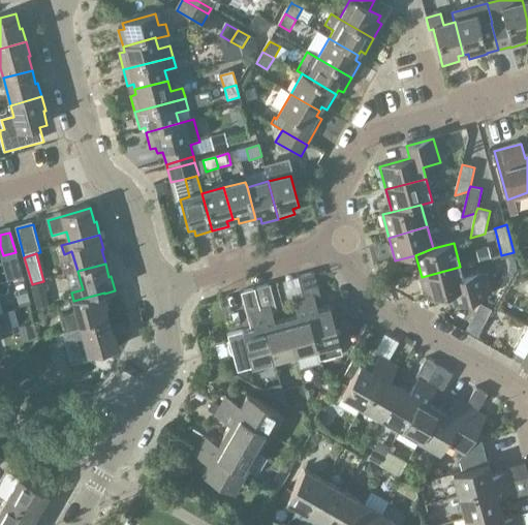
[(460,267),(422,277),(428,300),(453,294),(456,306),(487,298),(480,276),(464,280),(460,267)]
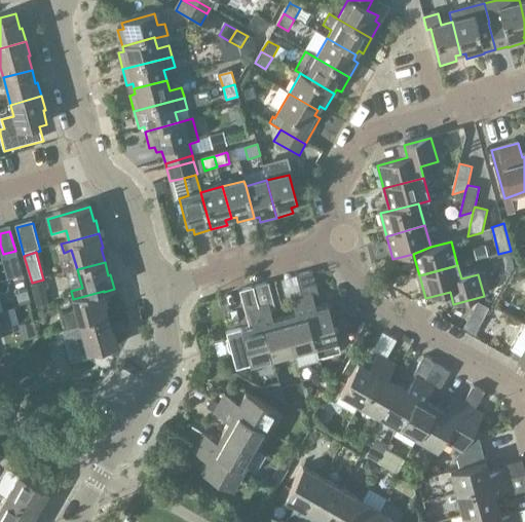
[(320,300),(312,274),(311,272),(296,276),(301,297),(314,348),(317,358),(339,352),(328,307),(315,310),(313,301),(320,300)]
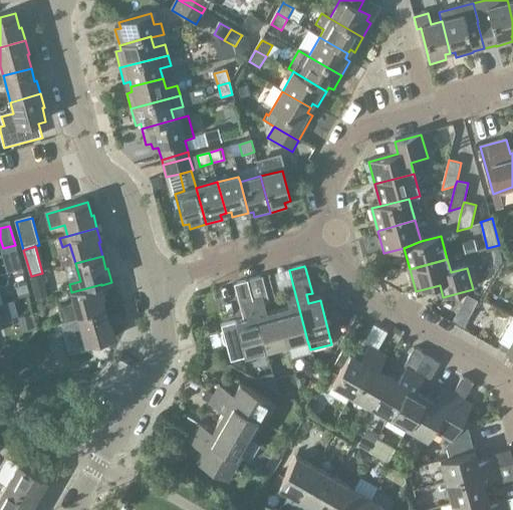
[(269,304),(262,279),(261,277),(246,282),(266,351),(287,345),(277,311),(266,314),(264,306),(269,304)]
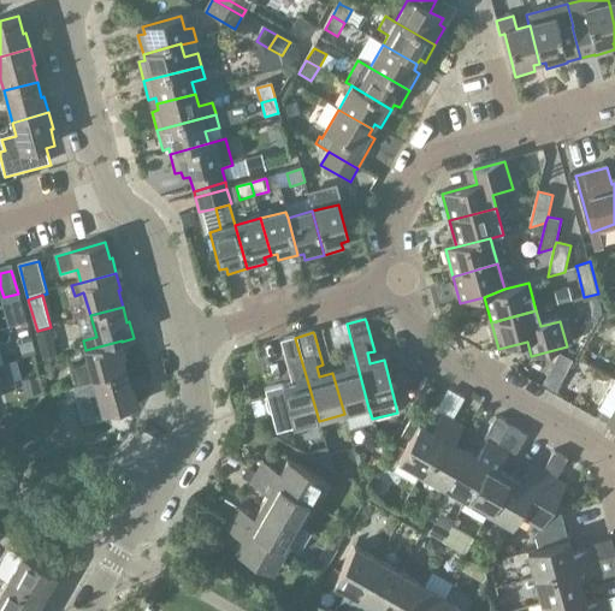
[(282,387),(265,392),(276,432),(293,428),(319,421),(295,338),(278,343),(285,366),(290,365),(295,384),(282,387)]
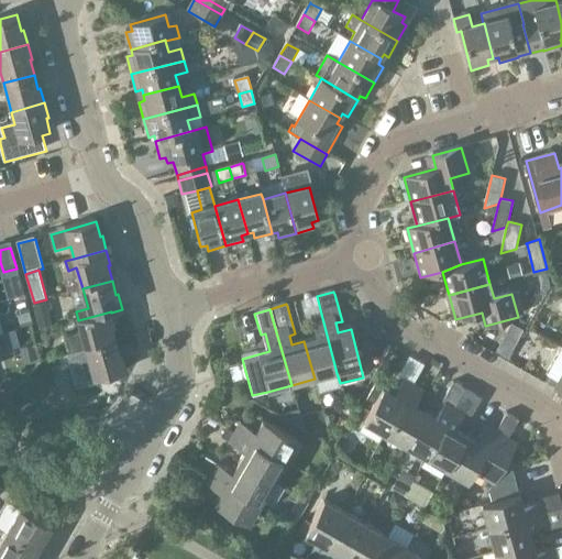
[(116,327),(111,313),(111,311),(78,320),(83,333),(66,338),(70,354),(87,350),(87,351),(117,342),(112,327),(116,327)]
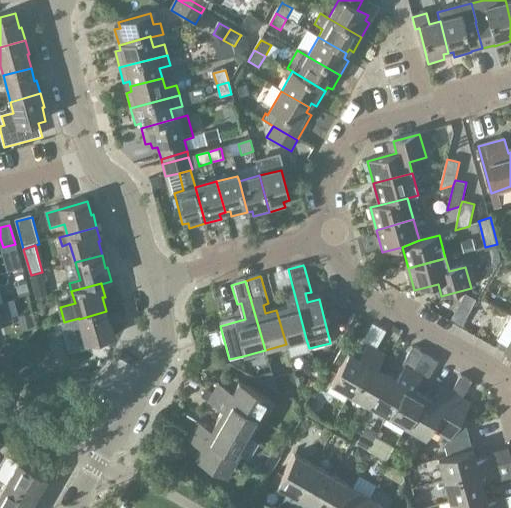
[(286,344),(306,339),(293,289),(283,292),(287,308),(276,310),(286,344)]
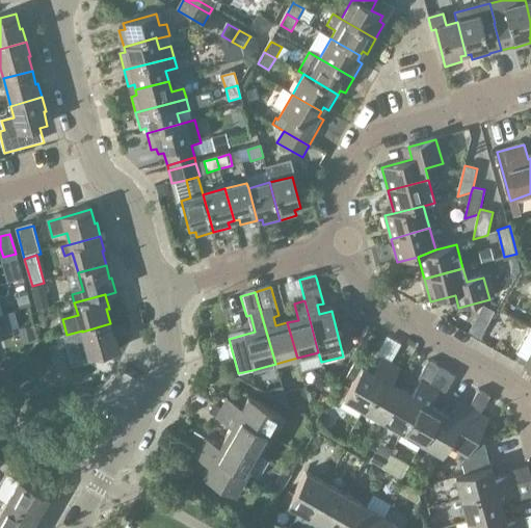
[(475,334),(489,325),(481,308),(466,316),(475,334)]
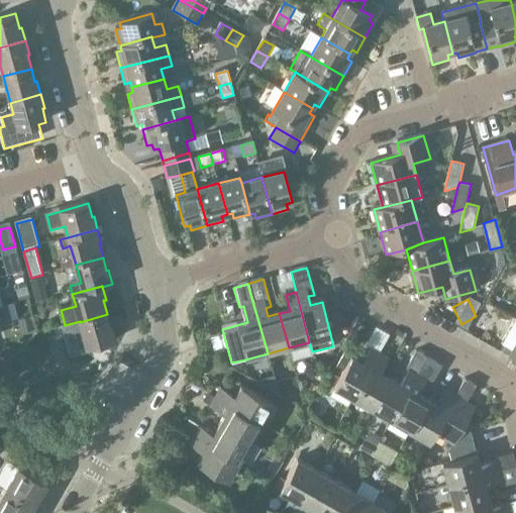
[(107,314),(80,322),(87,349),(117,340),(113,327),(111,327),(107,314)]
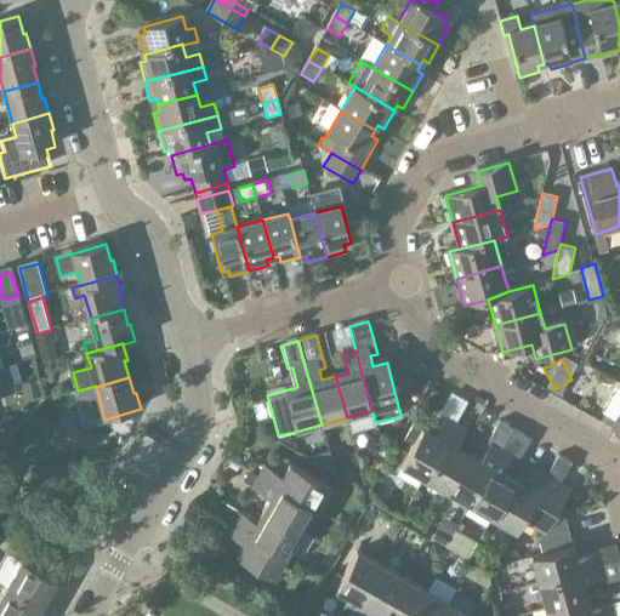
[(424,480),(455,426),(444,418),(434,437),(415,426),(405,443),(413,446),(400,467),(424,480)]
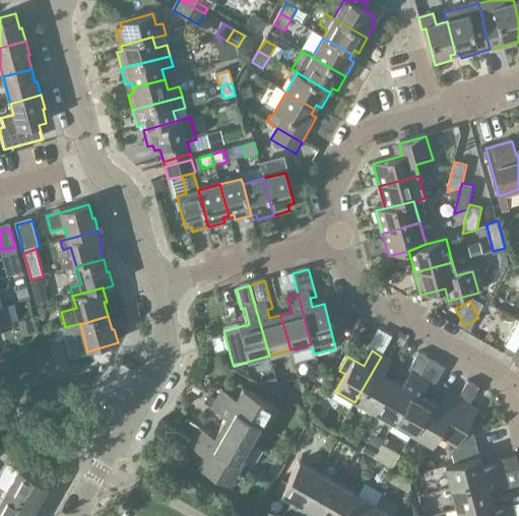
[(393,424),(430,361),(418,355),(408,372),(409,373),(401,387),(392,382),(374,412),(393,424)]
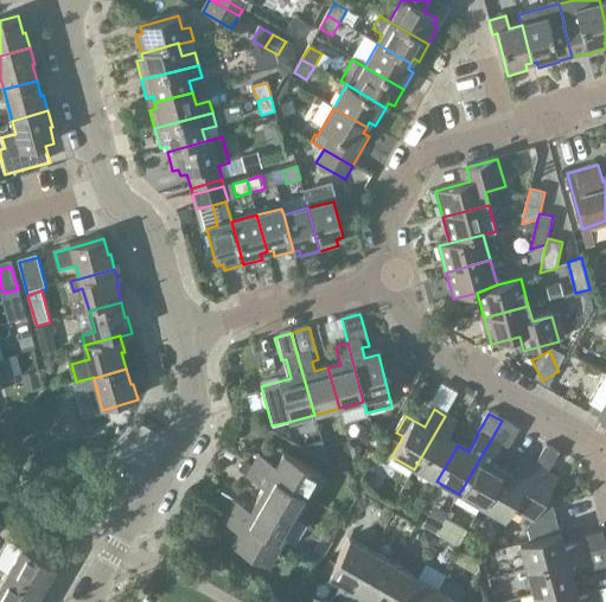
[(437,481),(458,446),(446,439),(455,422),(445,416),(414,469),(437,481)]
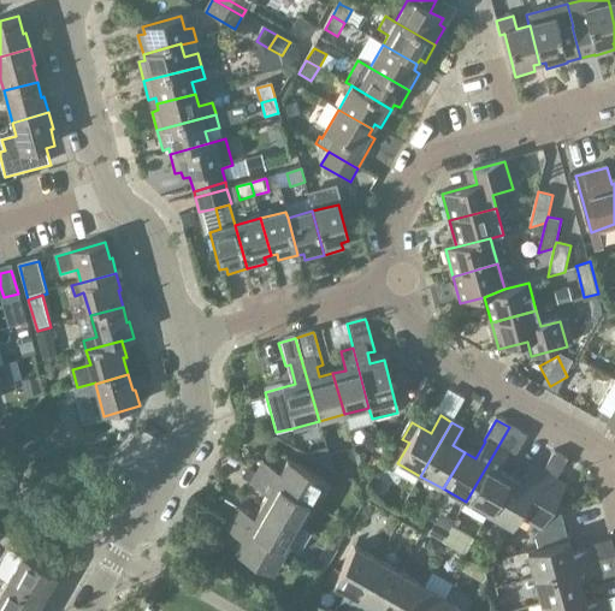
[(489,515),(509,478),(497,470),(503,461),(510,466),(526,437),(509,427),(466,502),(489,515)]
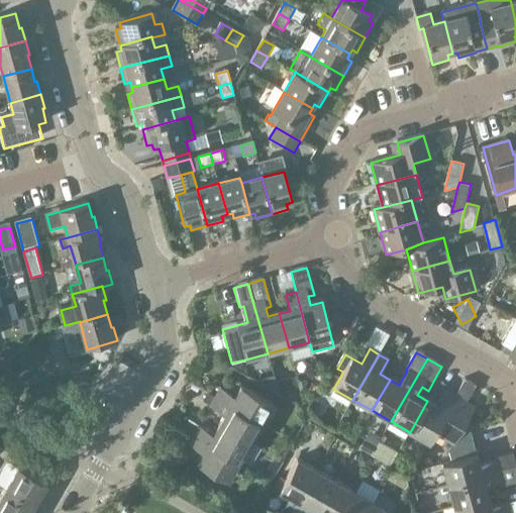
[(467,404),(476,388),(477,387),(465,381),(455,398),(454,397),(434,434),(452,444),(448,450),(451,463),(477,455),(470,431),(463,427),(475,408),(467,404)]
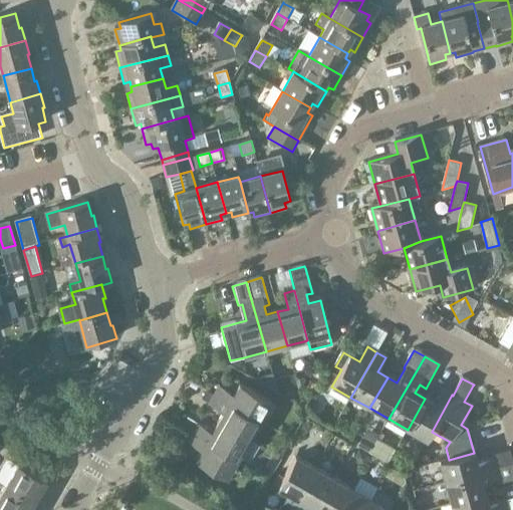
[(214,397),(259,423),(270,403),(240,386),(234,396),(219,388),(214,397)]
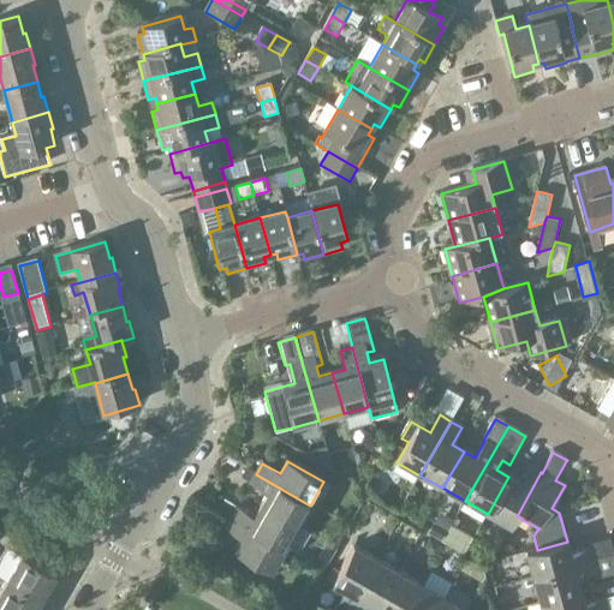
[(541,472),(531,466),(530,466),(520,484),(508,477),(488,514),(511,527),(517,516),(541,472)]
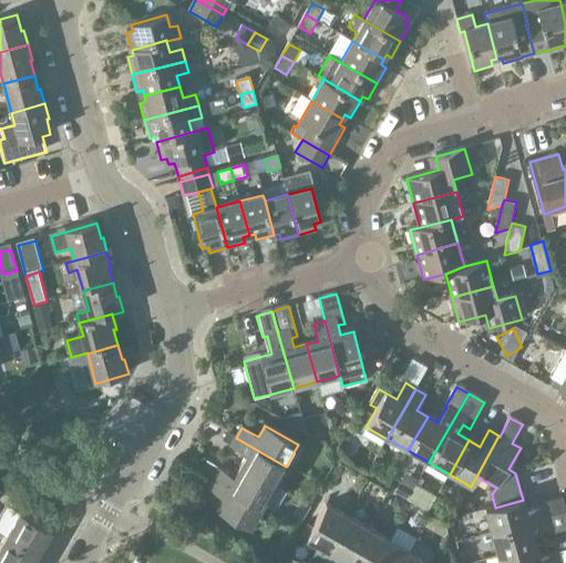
[(274,487),(286,467),(236,438),(230,448),(246,457),(240,468),(274,487)]
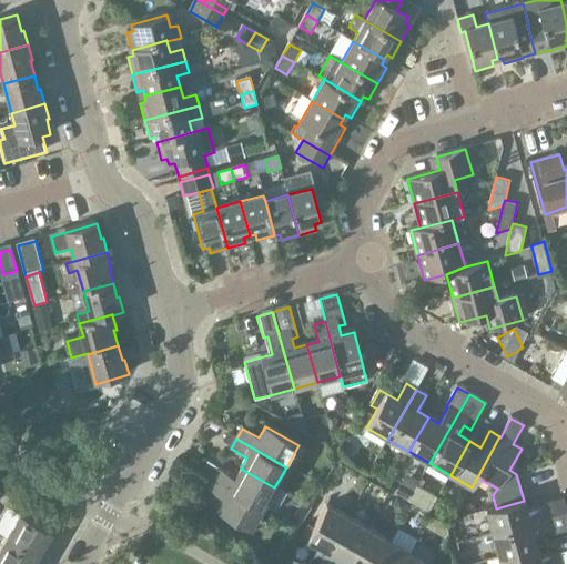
[(263,509),(274,487),(241,469),(234,479),(219,470),(213,480),(263,509)]
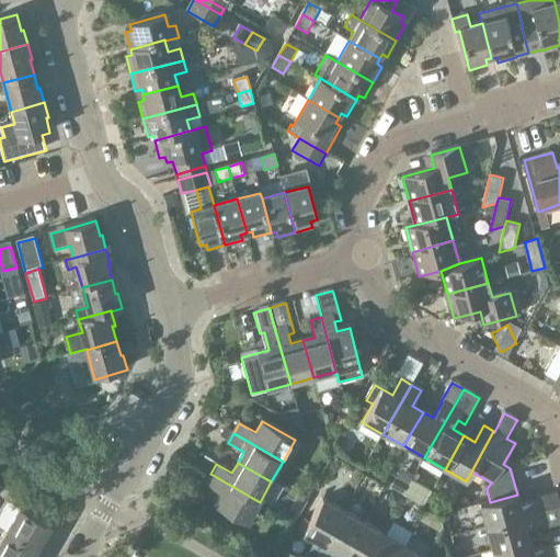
[(248,523),(260,502),(210,474),(205,484),(220,492),(214,504),(248,523)]
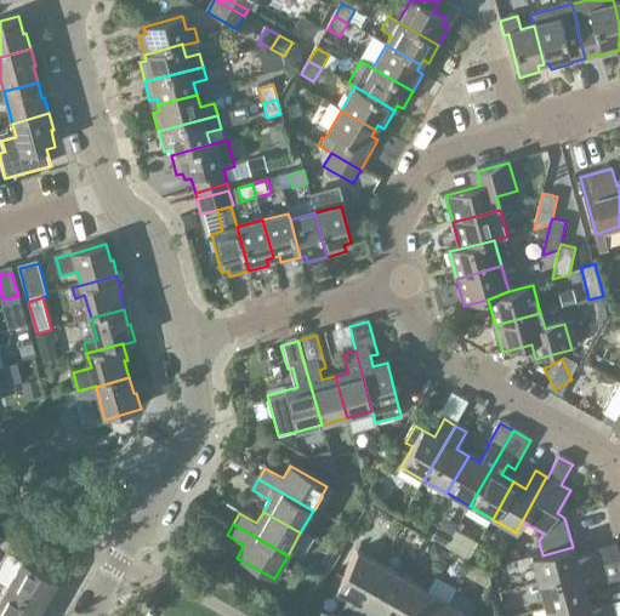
[(539,585),(619,563),(619,558),(615,546),(595,552),(596,555),(576,560),(573,547),(542,555),(532,558),(539,585)]
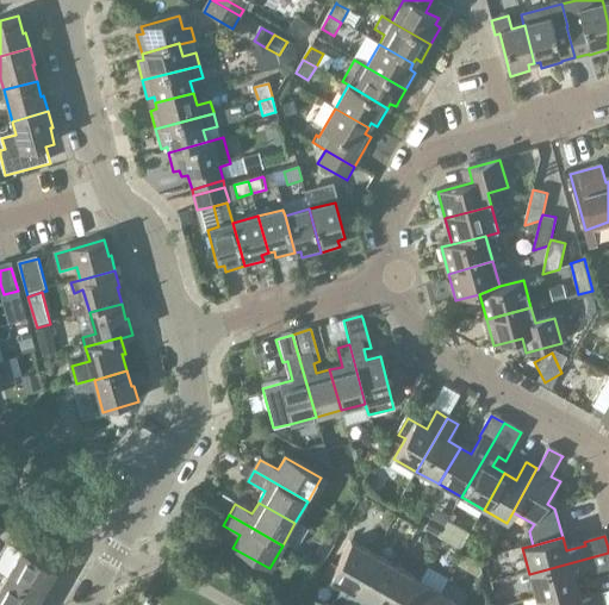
[(345,604),(373,556),(350,543),(330,580),(342,587),(333,604),(345,604)]
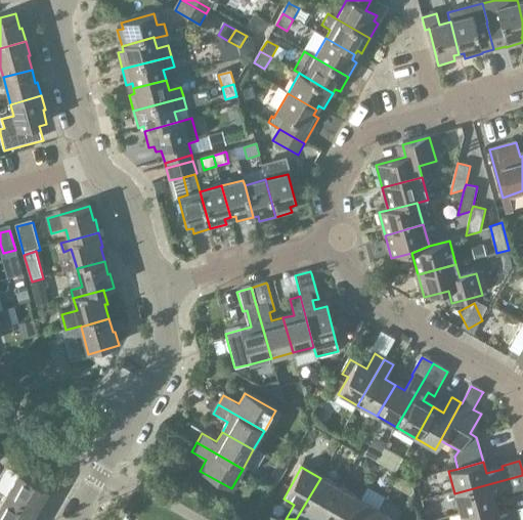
[(522,475),(454,493),(461,514),(494,505),(492,493),(508,489),(510,494),(522,490),(522,475)]
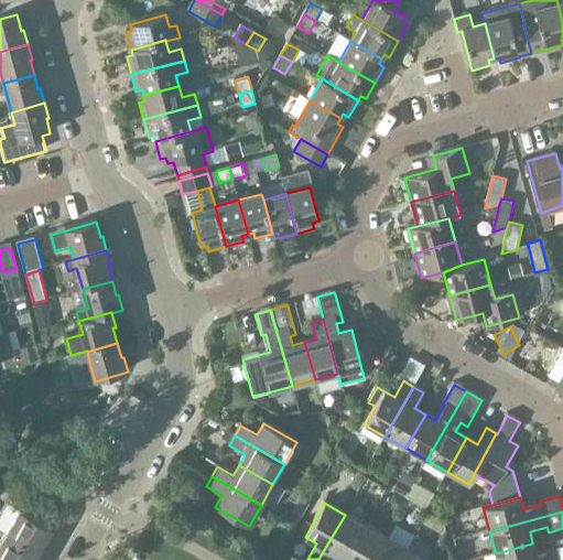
[(6,537),(38,556),(52,530),(20,513),(6,537)]
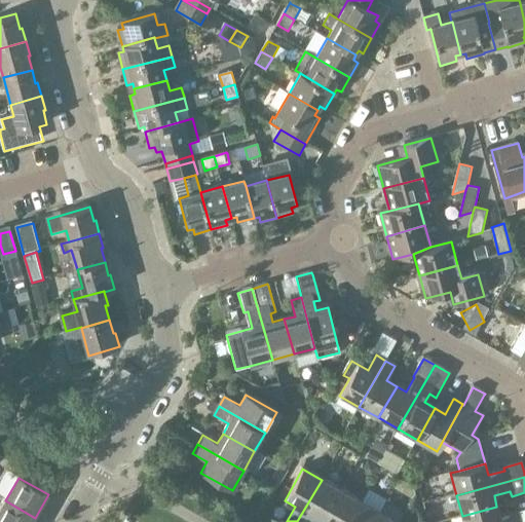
[(324,521),(341,491),(322,480),(297,521),(310,521),(313,517),(320,521),(324,521)]
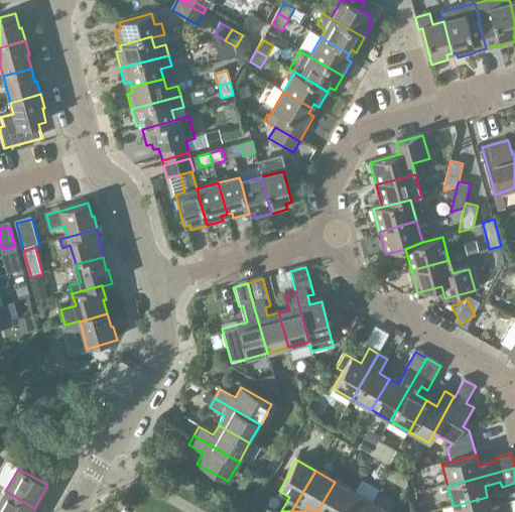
[(343,511),(354,493),(335,482),(317,511),(343,511)]
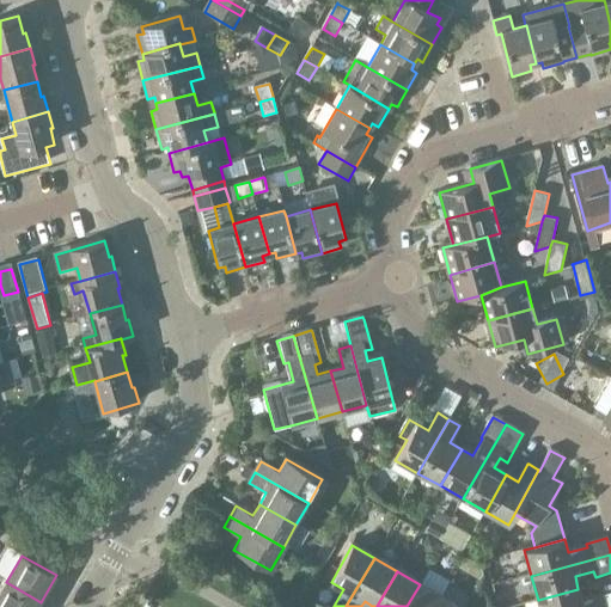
[(38,606),(41,602),(6,582),(0,592),(0,606),(38,606)]
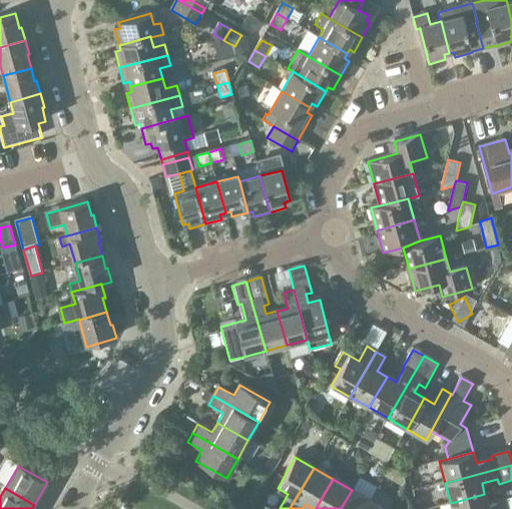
[(365,508),(370,500),(352,490),(341,508),(365,508)]
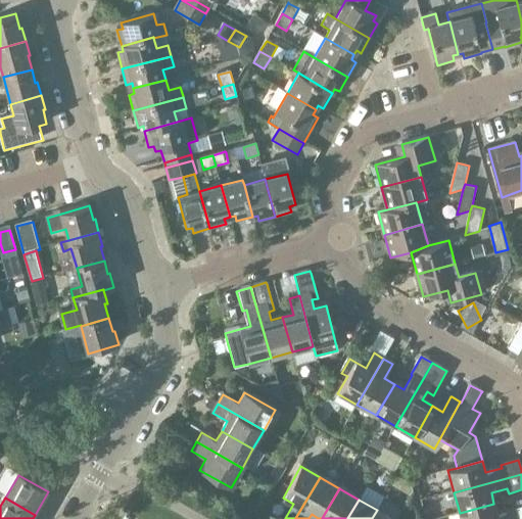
[(516,518),(514,512),(513,510),(496,515),(493,504),(460,513),(461,518),(516,518)]
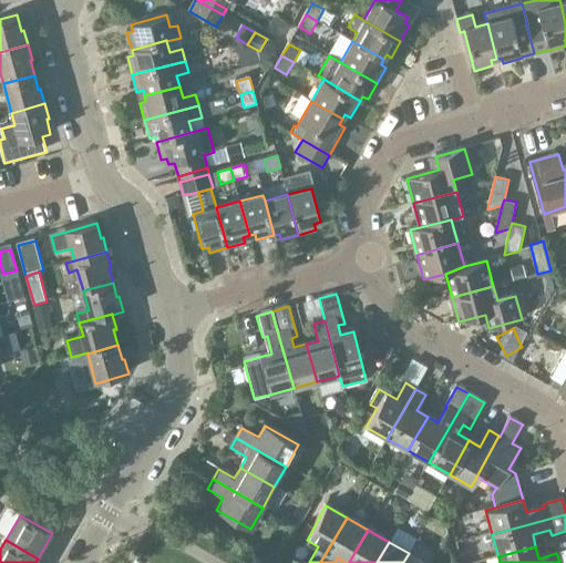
[(424,562),(409,553),(403,562),(424,562)]
